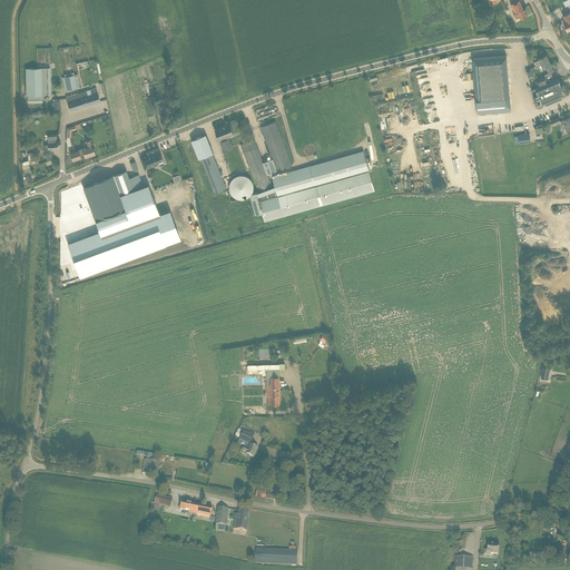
[(511,5),(516,13),(513,15),(516,19),(519,18),(520,19),(528,16),(519,0),(511,5)]
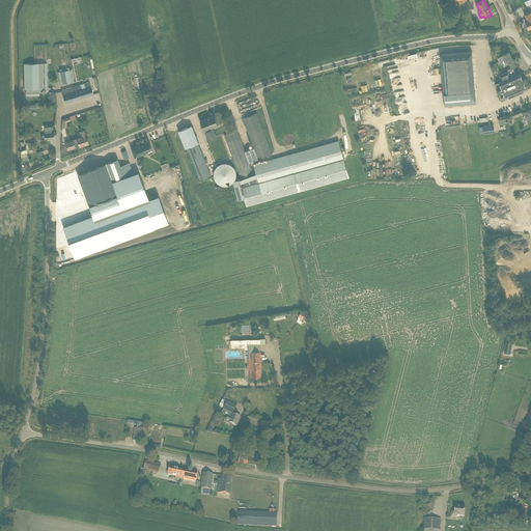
[(521,8),(513,11),(516,19),(525,15),(521,8)]
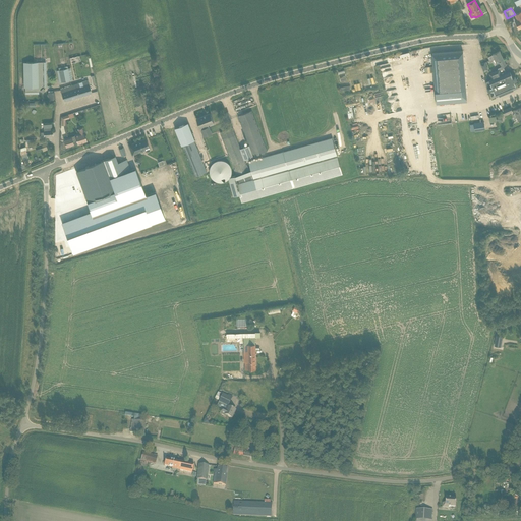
[(431,53),(437,104),(467,102),(463,51),(431,53)]
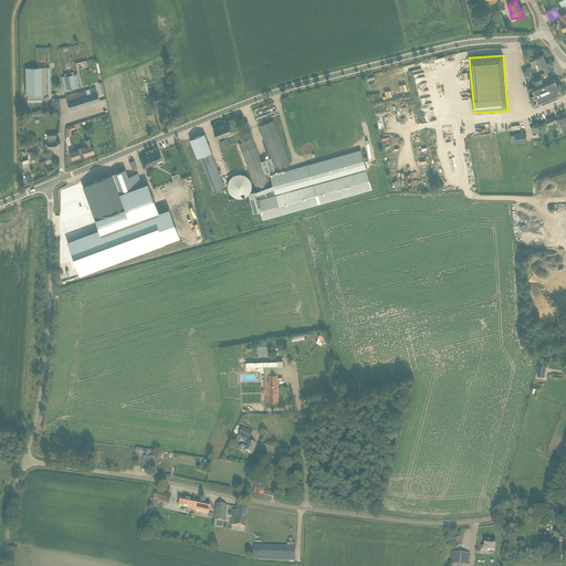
[(530,62),(532,66),(537,64),(540,67),(542,66),(546,74),(549,72),(546,65),(547,64),(543,55),(535,59),(535,60),(530,62)]
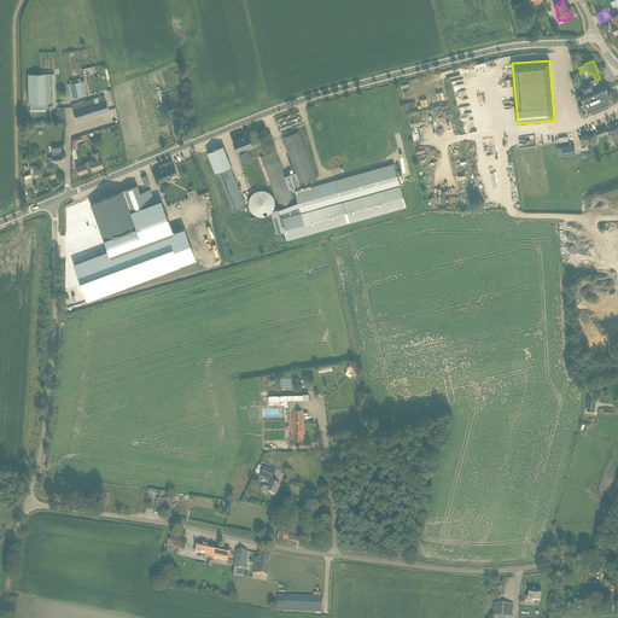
[(30,109),(50,109),(53,106),(52,105),(52,74),(28,74),(28,104),(29,104),(30,109)]
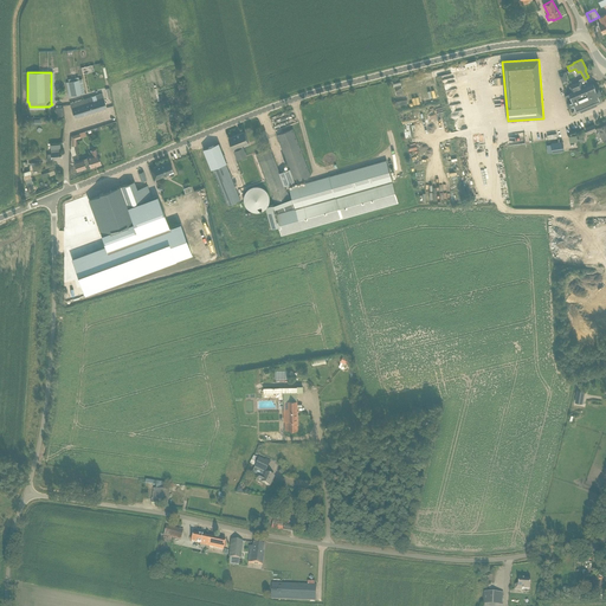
[(82,94),(79,79),(68,82),(71,96),(82,94)]
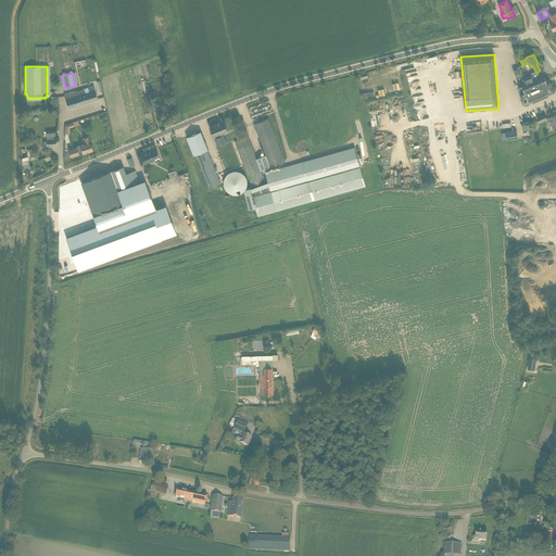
[(522,79),(525,85),(534,80),(532,75),(522,79)]
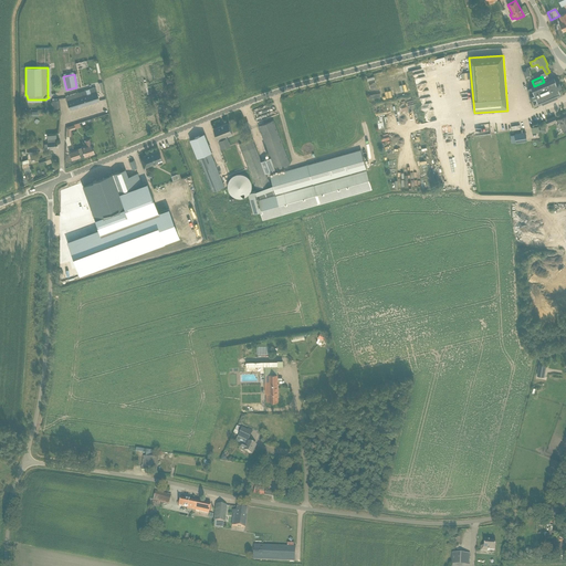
[(534,86),(527,90),(531,96),(530,96),(531,100),(536,97),(538,105),(562,95),(558,88),(561,87),(559,84),(558,84),(557,82),(556,83),(554,79),(544,82),(534,86)]
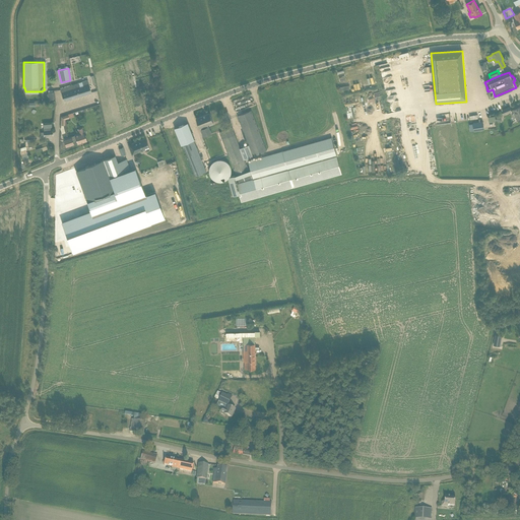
[(60,88),(64,101),(91,92),(87,80),(60,88)]
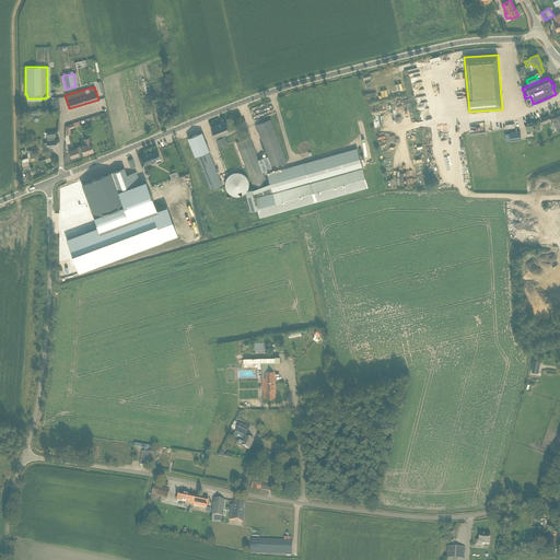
[(270,119),(256,125),(257,128),(257,129),(258,130),(268,156),(272,168),(287,163),(270,119)]
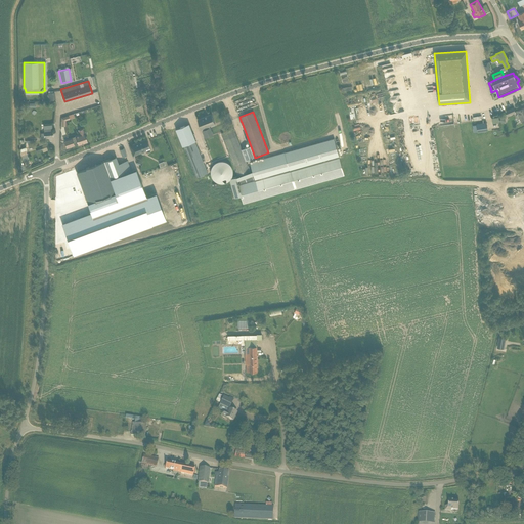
[(215,124),(211,115),(198,120),(202,129),(215,124)]
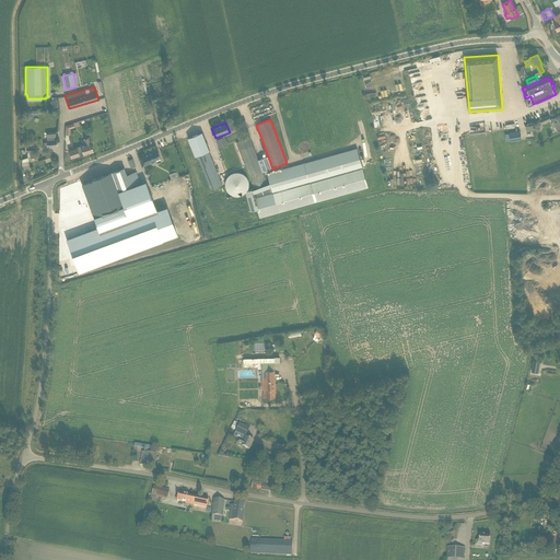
[(509,132),(511,141),(522,140),(520,131),(509,132)]
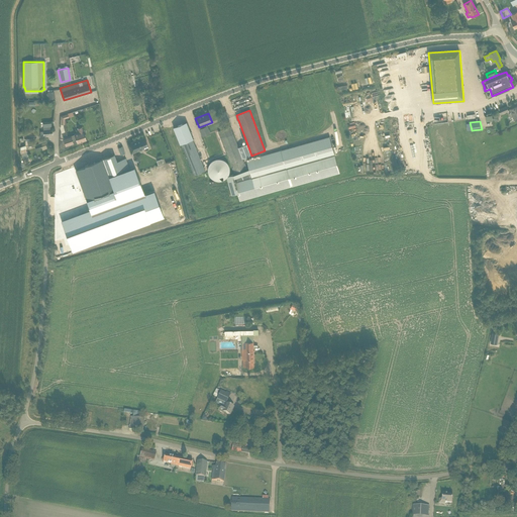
[(181,144),(192,139),(194,139),(187,122),(173,127),(180,144),(181,144)]
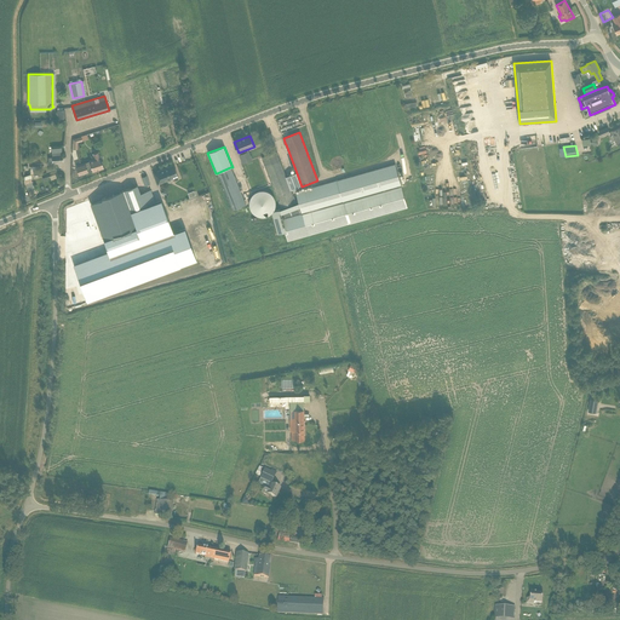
[(75,166),(79,176),(92,171),(92,172),(103,167),(98,151),(93,154),(95,159),(89,161),(90,161),(75,166)]
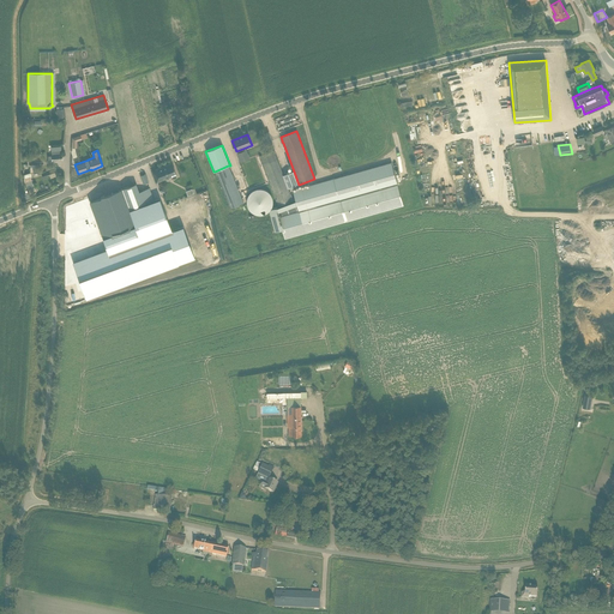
[(274,151),(259,156),(262,162),(282,215),(296,210),(294,205),(288,188),(283,175),(276,156),(274,151)]
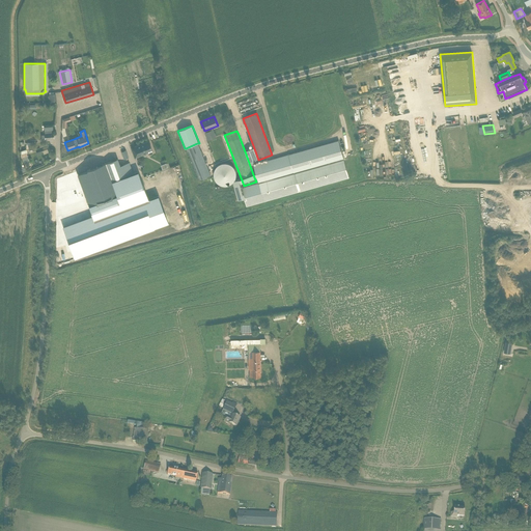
[(234,180),(233,184),(238,200),(245,199),(246,199),(248,206),(348,177),(343,159),(338,140),(254,164),(257,176),(254,177),(256,182),(244,186),(244,187),(243,188),(240,179),(235,180),(234,180)]
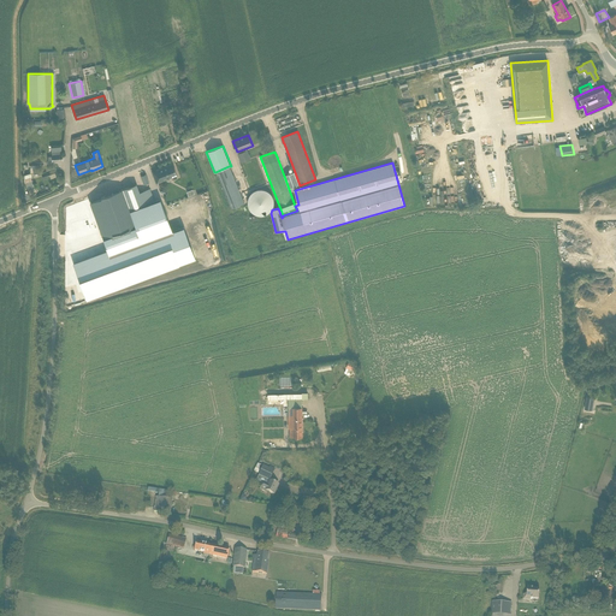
[(152,172),(155,183),(166,179),(165,177),(176,173),(172,164),(152,172)]
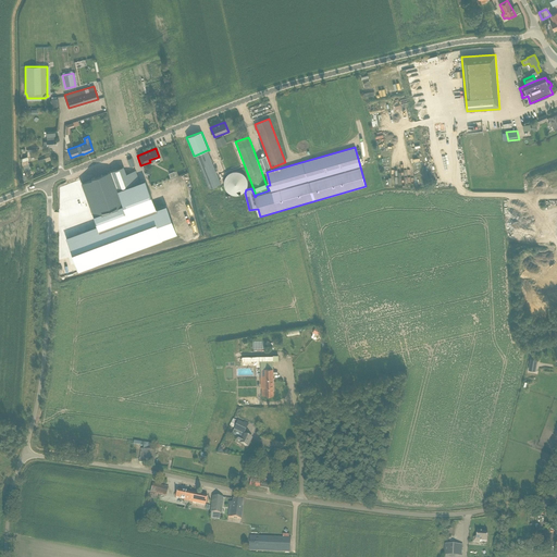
[(195,156),(209,189),(221,184),(207,150),(195,156)]
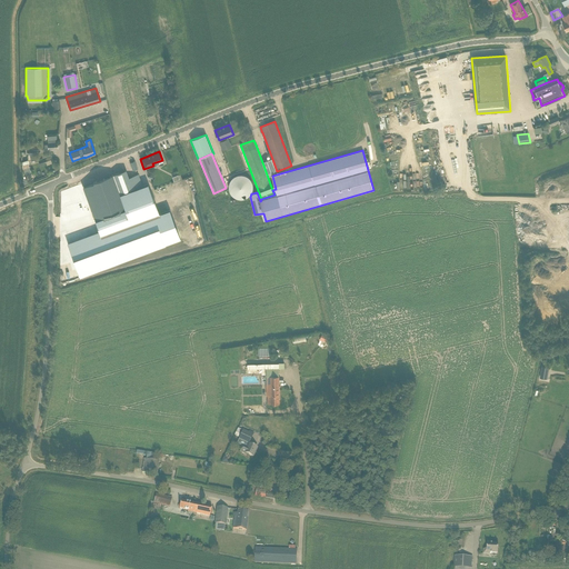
[(272,159),(262,162),(267,175),(277,171),(272,159)]
